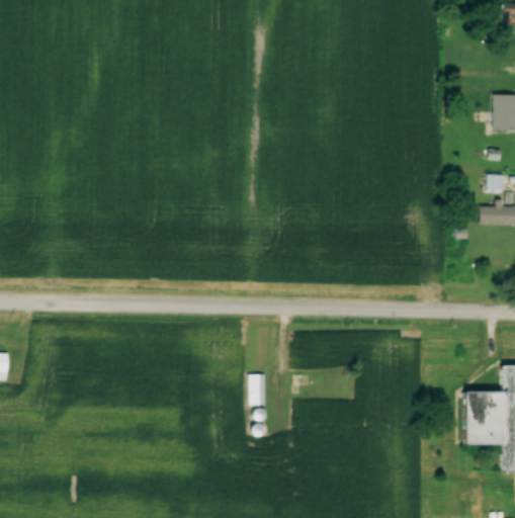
[(514,2),(500,2),(500,26),(514,26),(514,2)]
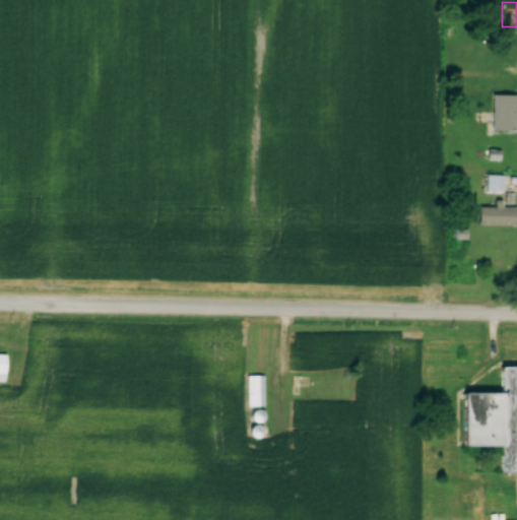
[(494,130),(516,130),(516,94),(494,94),(494,130)]
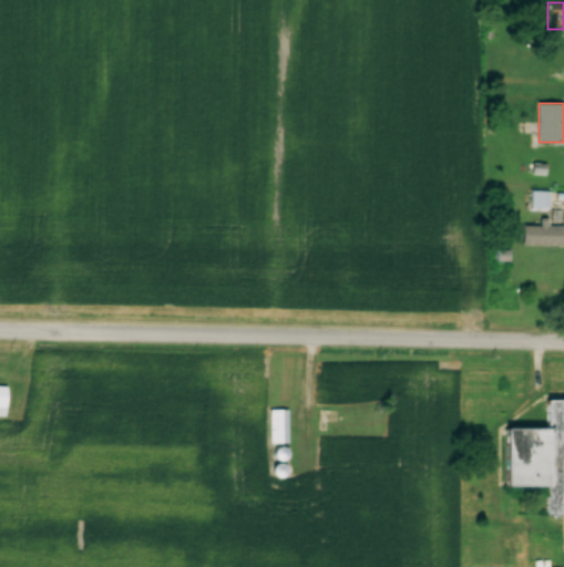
[(532,192),(532,208),(551,208),(551,192),(532,192)]
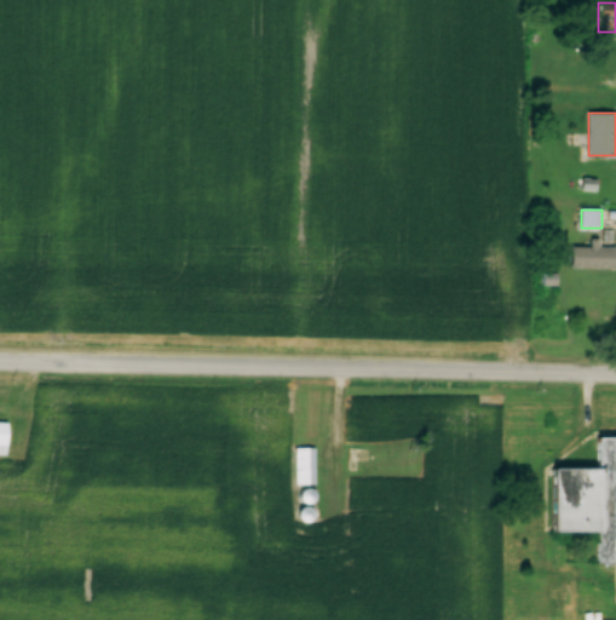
[(615,246),(571,246),(571,269),(615,269),(615,246)]
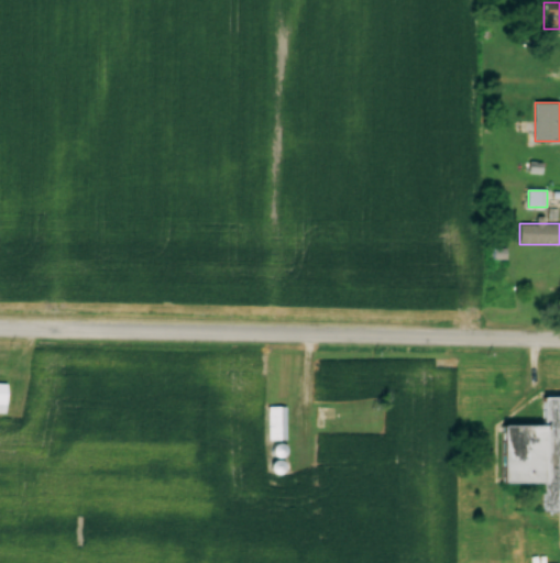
[(0,412),(9,414),(9,384),(0,384),(0,412)]
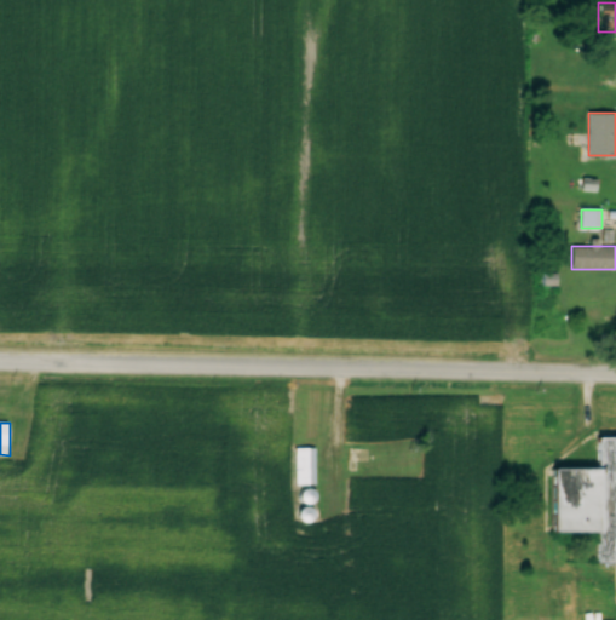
[(615,437),(598,437),(598,469),(553,469),(553,532),(598,532),(598,563),(615,563),(615,437)]
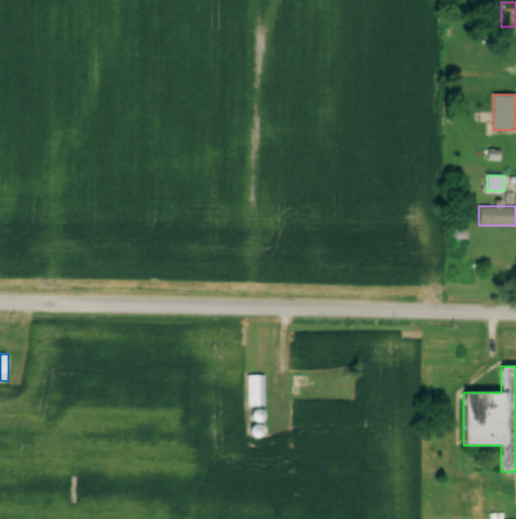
[(249,406),(267,406),(267,374),(249,374),(249,406)]
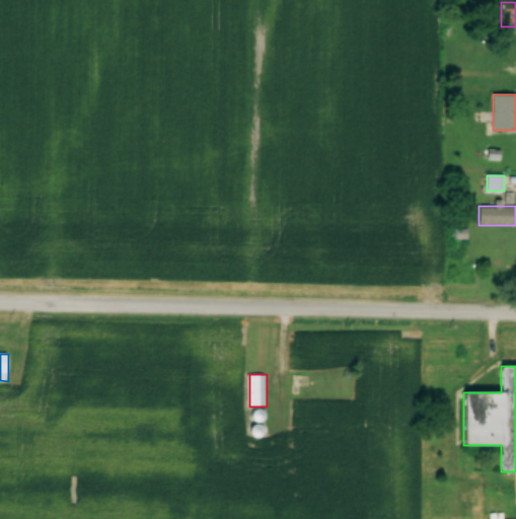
All buildings are outlined.
